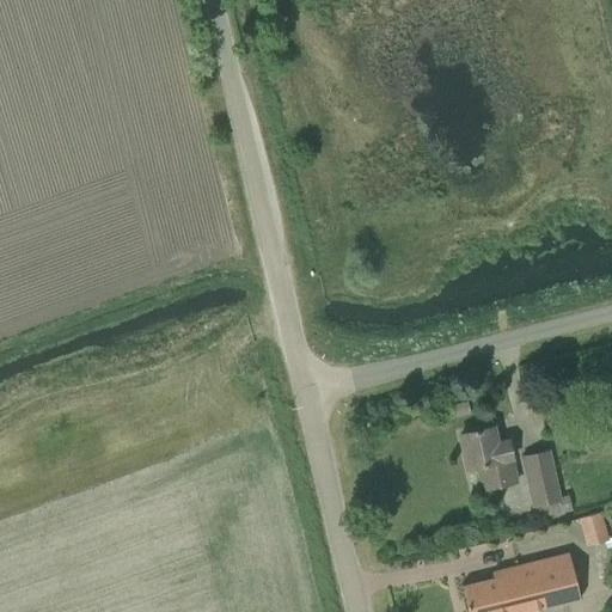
[(467,402),(453,404),(456,417),(470,415),(467,402)]
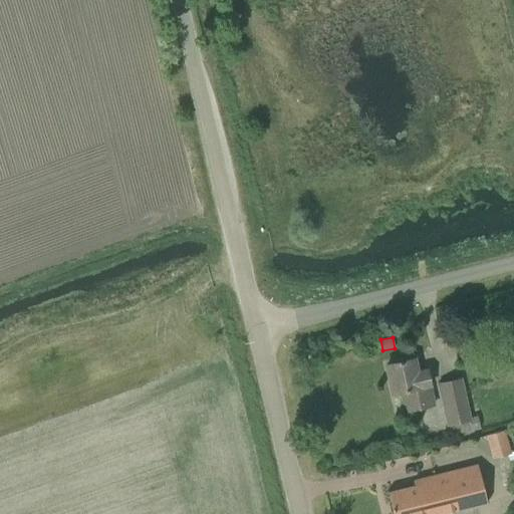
[(405,392),(410,411),(436,405),(428,370),(417,372),(414,358),(387,365),(394,394),(405,392)]
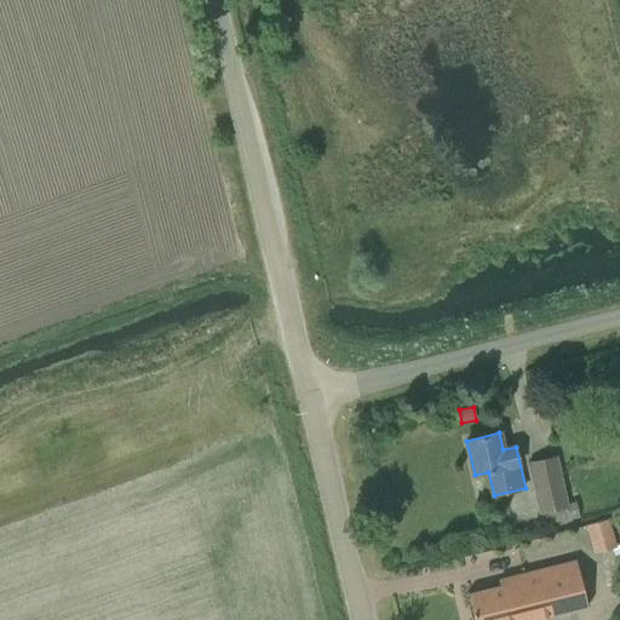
[(540,514),(544,527),(579,520),(574,500),(564,503),(555,457),(528,463),(539,515),(540,514)]
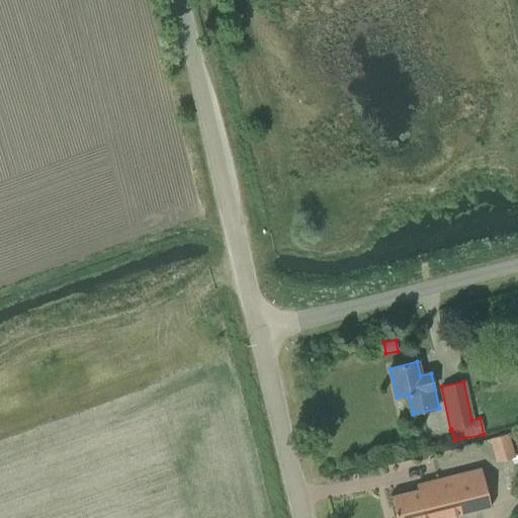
[(489,440),(496,463),(514,457),(508,434),(489,440)]
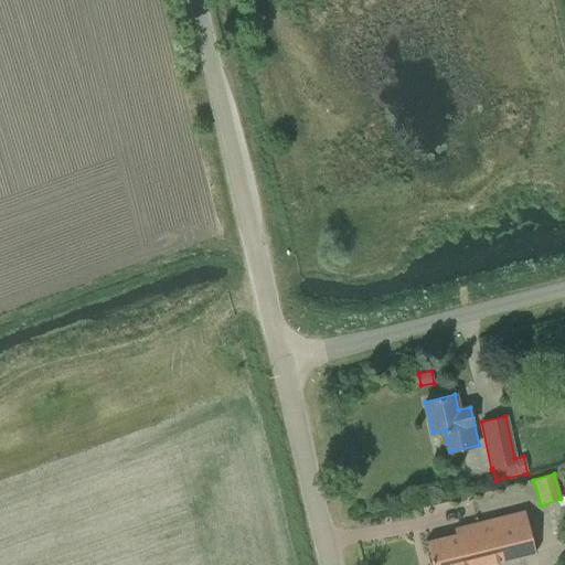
[(448,536),(427,542),(432,564),(488,564),(536,553),(526,512),(455,529),(456,534),(448,536)]
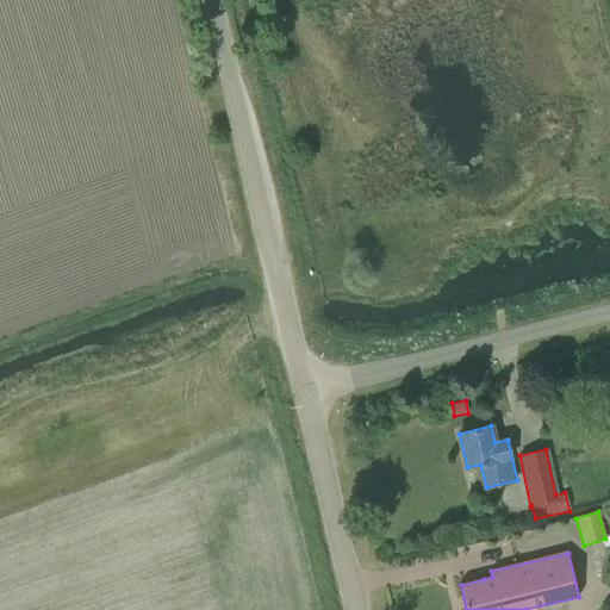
All buildings are outlined.
